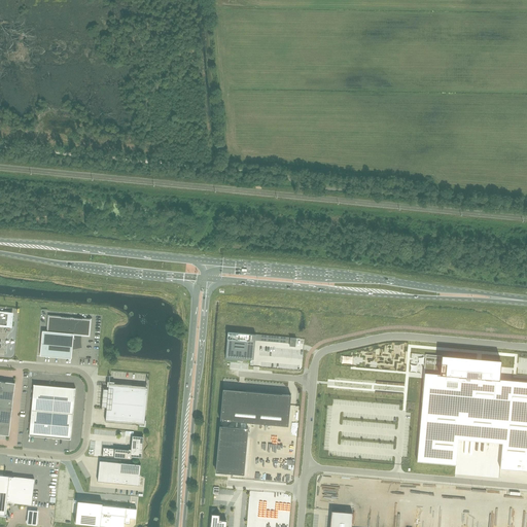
[(0,325),(10,326),(11,318),(11,313),(7,313),(7,312),(4,311),(4,313),(0,312),(0,325)]
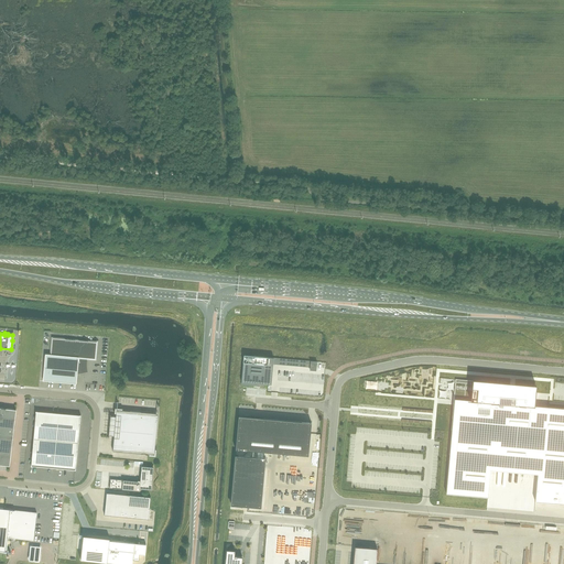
[(95,359),(97,342),(52,338),(51,355),(45,354),(43,380),(76,383),(77,371),(82,371),(85,371),(86,368),(87,358),(95,359)]
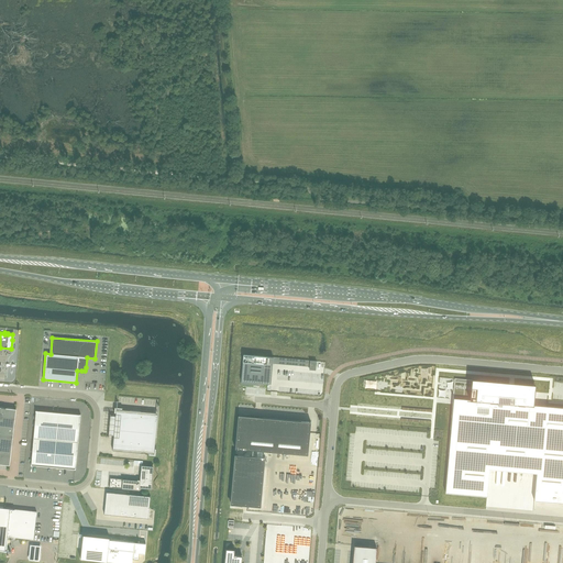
[(243,354),(241,382),(242,382),(260,383),(267,384),(271,384),(273,364),(273,357),(271,357),(243,354)]
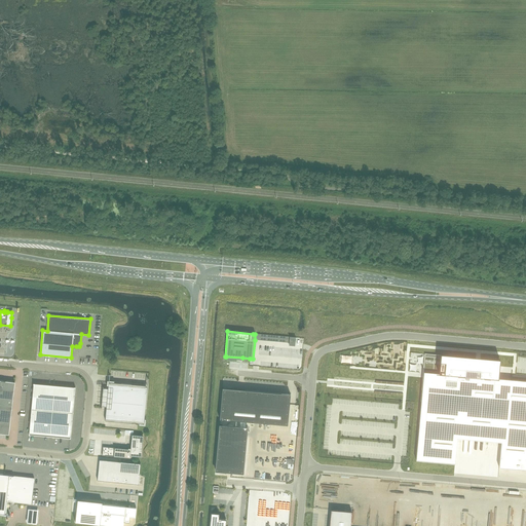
[(273,335),(272,341),(289,342),(289,345),(295,345),(295,337),(273,335)]
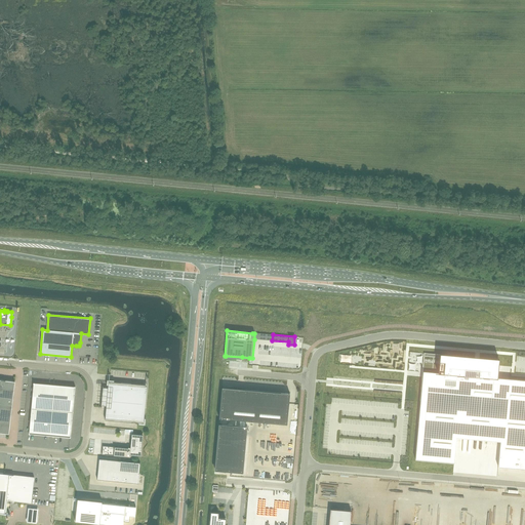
[(425,354),(415,459),(454,462),(456,438),(500,441),(498,467),(524,469),(524,379),(497,377),(498,360),(496,360),(439,355),(425,354)]
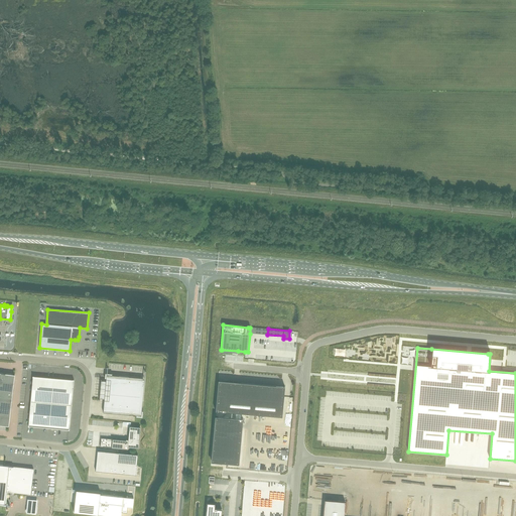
[(0,425),(6,426),(9,426),(9,425),(14,376),(14,375),(12,375),(0,373),(0,425)]
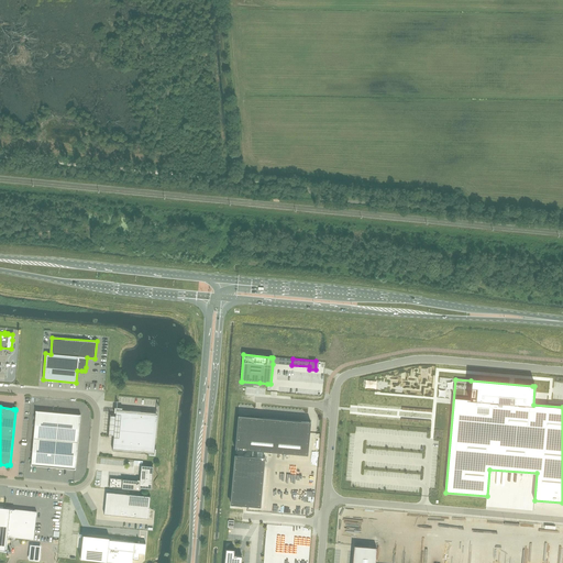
[(156,449),(155,449),(155,439),(148,438),(151,412),(122,410),(122,408),(114,407),(114,414),(116,414),(116,416),(110,416),(111,414),(110,414),(108,437),(109,437),(109,434),(114,435),(112,450),(117,451),(148,453),(148,455),(156,455),(156,449)]
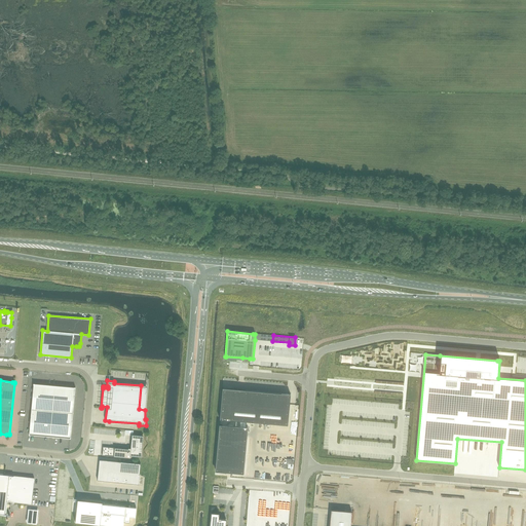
[(71,439),(75,387),(33,383),(29,435),(71,439)]
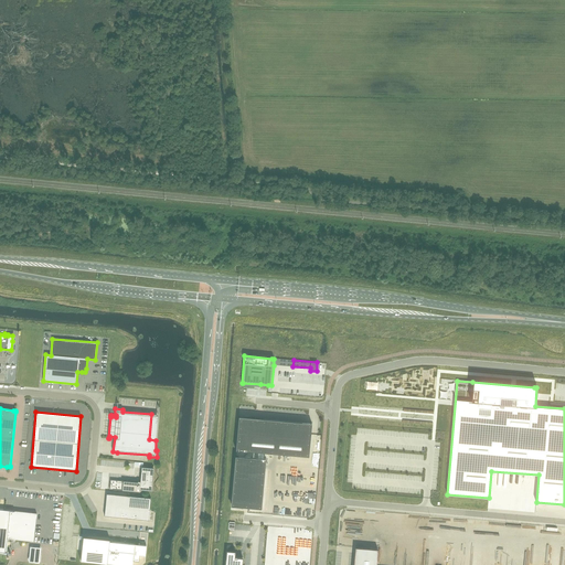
[(236,447),(236,450),(278,454),(277,470),(308,473),(309,457),(312,423),(262,418),(260,419),(248,418),(247,428),(238,428),(236,447)]
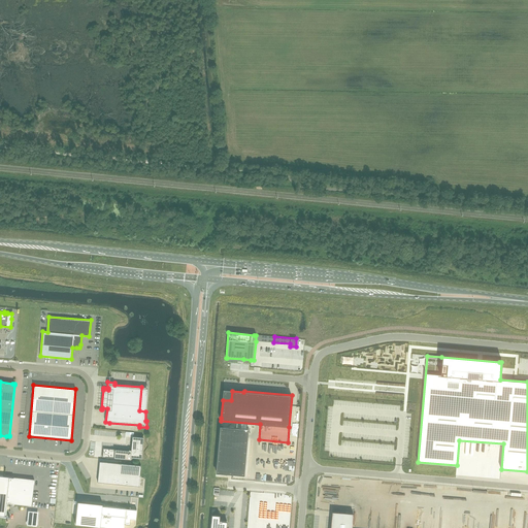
[(221,429),(217,472),(227,473),(244,475),(249,429),(220,426),(220,429),(221,429)]
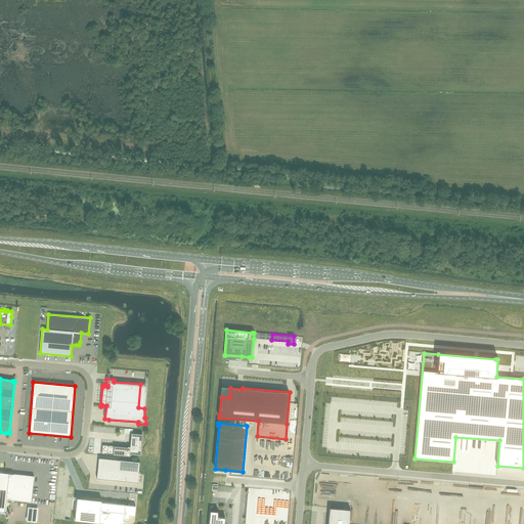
[(102,445),(101,453),(130,456),(131,454),(140,455),(142,434),(132,433),(131,446),(128,446),(128,447),(102,445)]
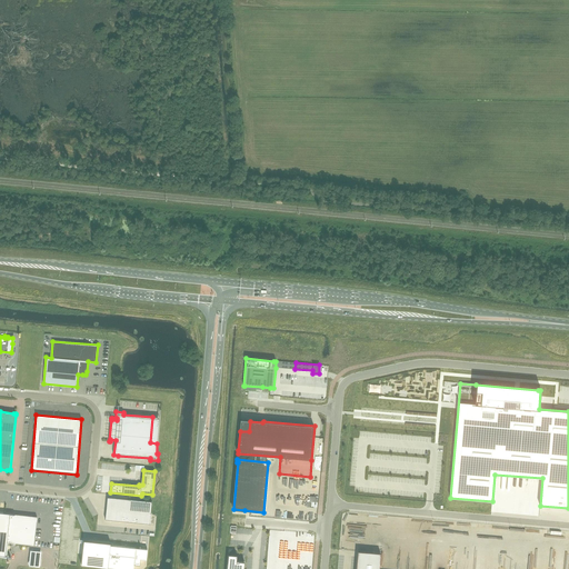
[(152,501),(108,497),(106,519),(150,523),(152,501)]
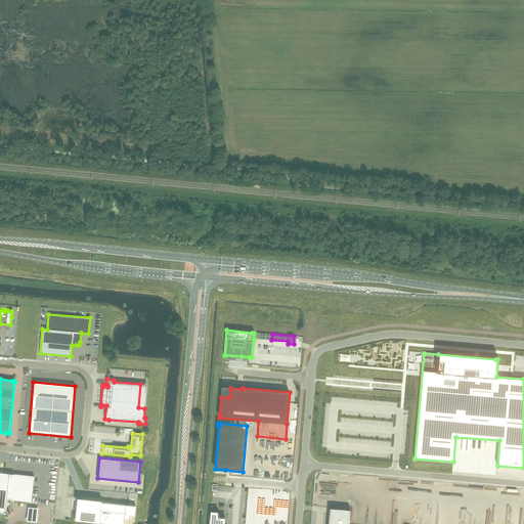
[(31,501),(34,476),(0,472),(0,511),(5,513),(6,499),(31,501)]
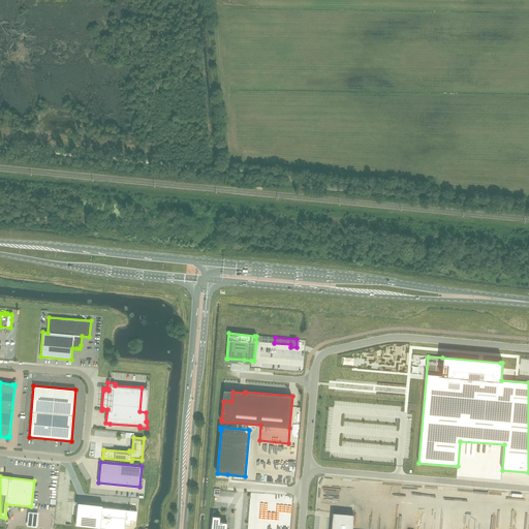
[(253,515),(252,528),(272,528),(273,517),(286,518),(287,500),(262,498),(260,516),(253,515)]
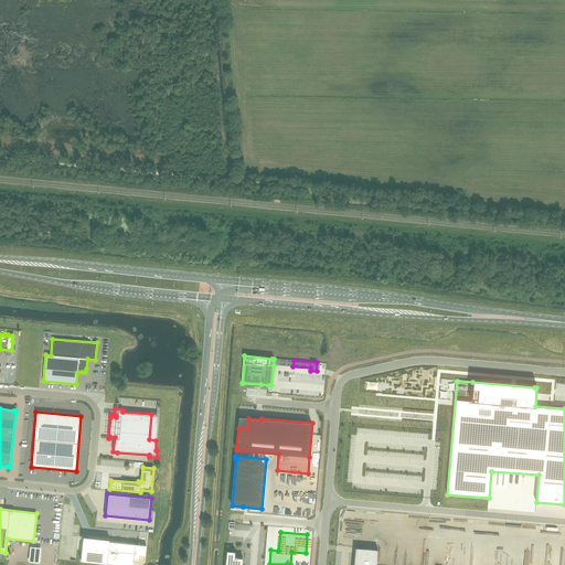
[(83,536),(81,561),(119,564),(132,564),(134,561),(139,561),(139,555),(146,555),(147,545),(138,544),(135,544),(109,542),(110,540),(83,536)]
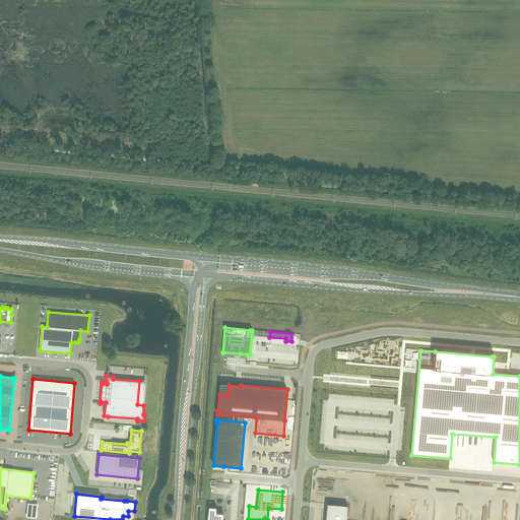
[(39,504),(28,503),(26,517),(37,518),(39,504)]
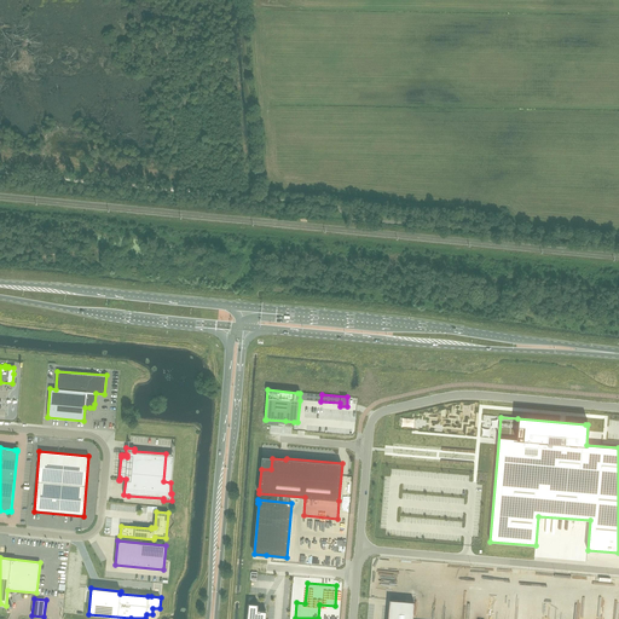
[(412,618),(415,602),(389,600),(387,618),(412,618)]
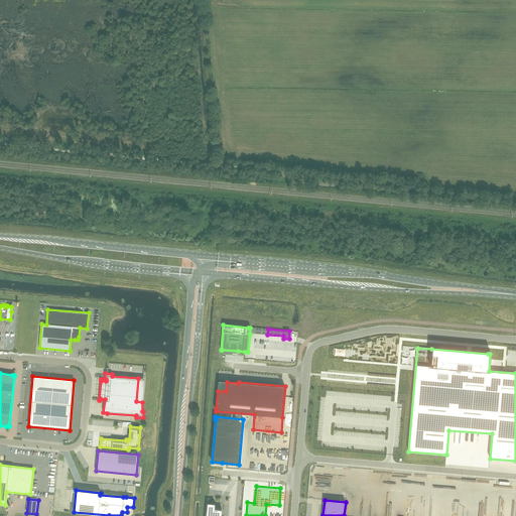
[(221,515),(222,510),(217,509),(217,510),(214,510),(215,504),(208,503),(206,515),(221,515)]
